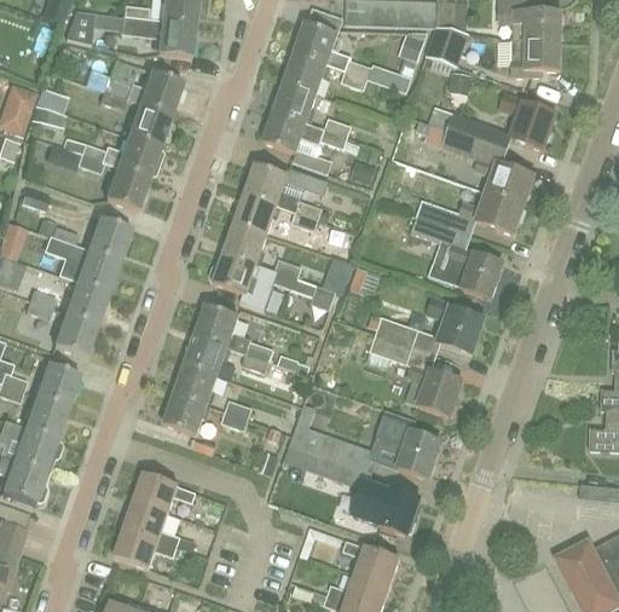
[(47,0),(42,17),(59,23),(68,0),(47,0)]
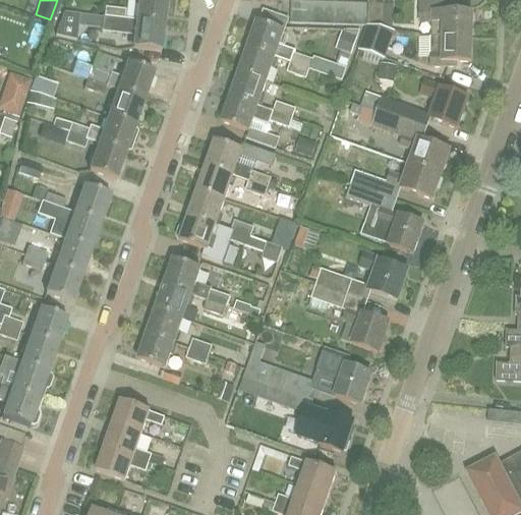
[(163,21),(165,0),(137,0),(136,17),(163,21)]
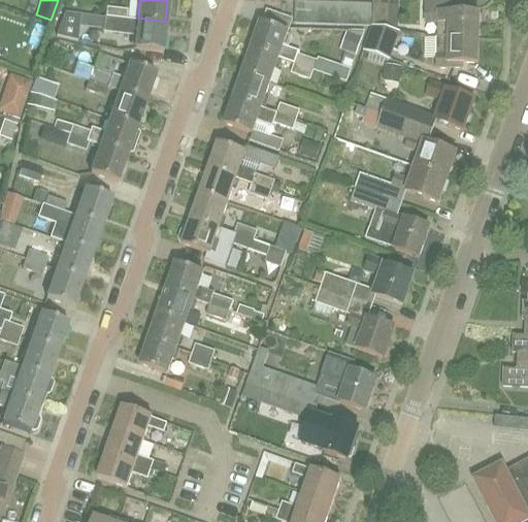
[(305,21),(305,0),(294,0),(294,20),(305,21)]
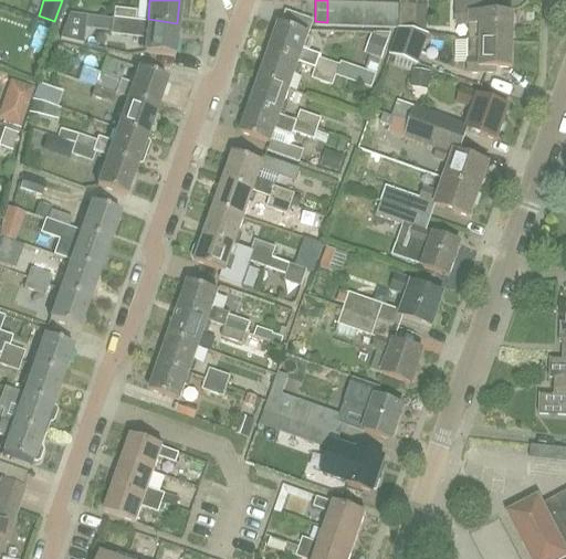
[(338,22),(339,0),(327,0),(327,22),(338,22)]
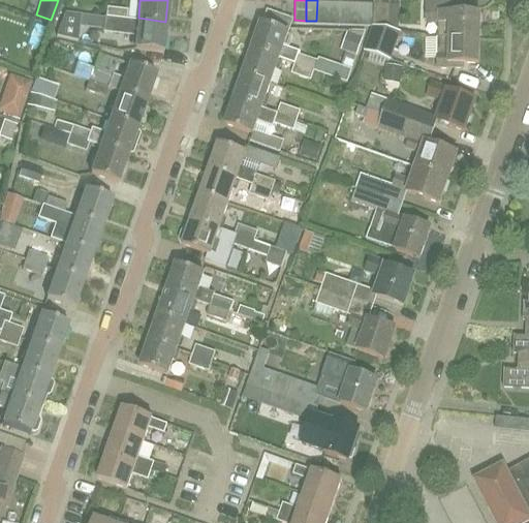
[(328,21),(329,0),(317,0),(316,21),(328,21)]
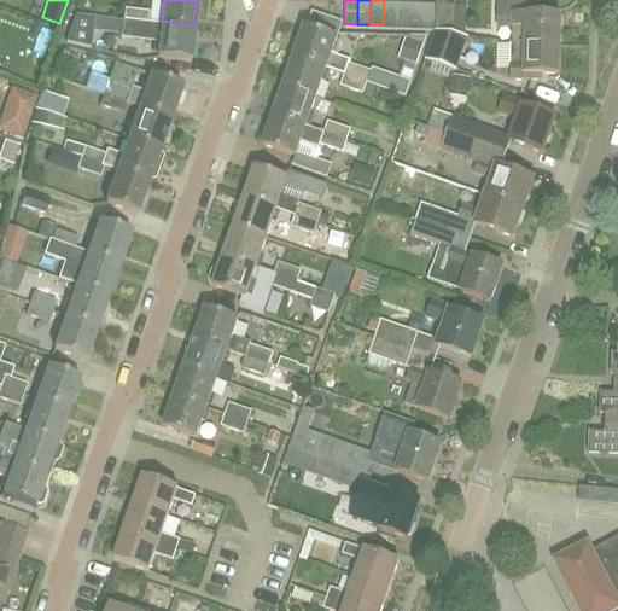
[(396,25),(397,0),(384,0),(383,24),(396,25)]
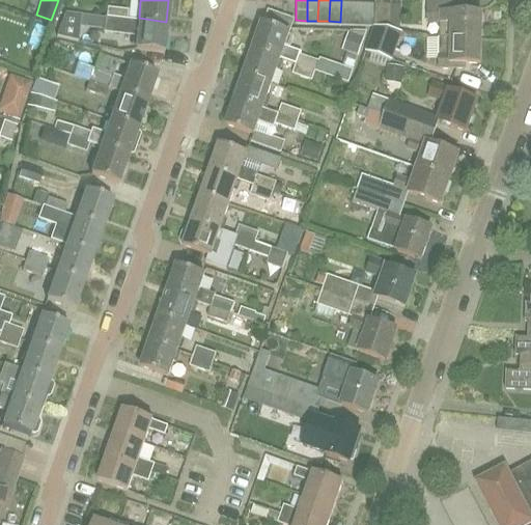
[(352,22),(353,0),(341,0),(340,22),(352,22)]
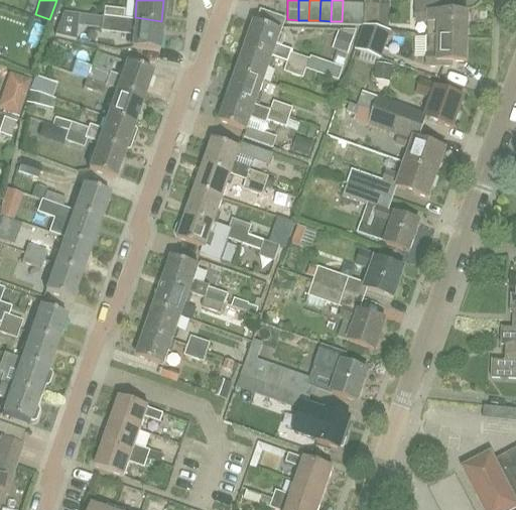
[(353,22),(353,0),(343,0),(342,21),(353,22)]
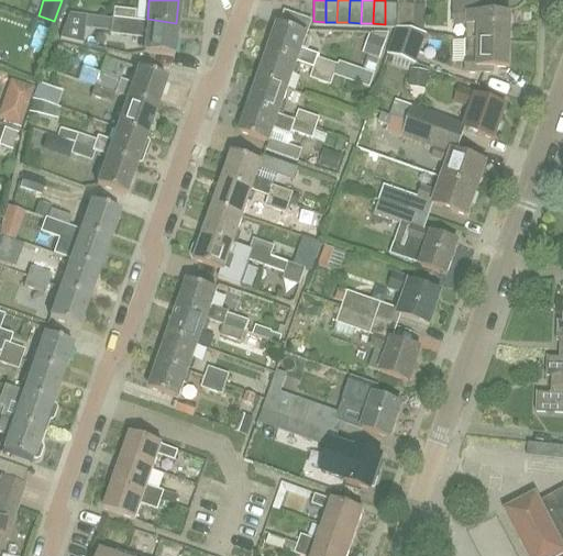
[(397,24),(398,0),(385,0),(385,24),(397,24)]
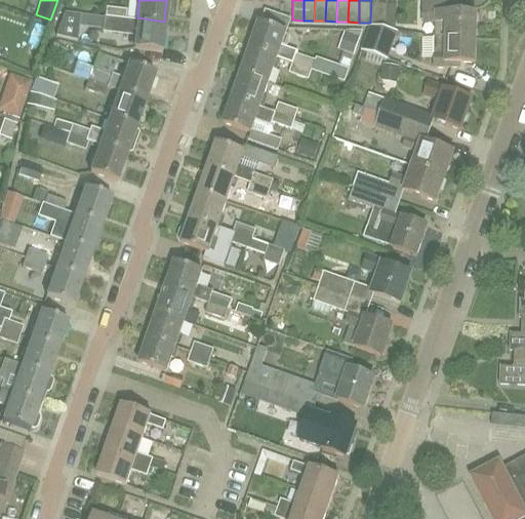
[(370,23),(396,27),(397,1),(392,1),(392,0),(371,0),(370,23)]
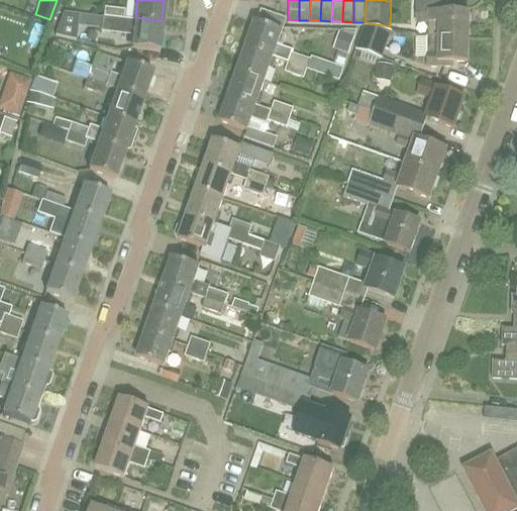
[(438,33),(469,33),(470,9),(453,9),(453,0),(416,0),(416,18),(428,18),(428,32),(438,33)]
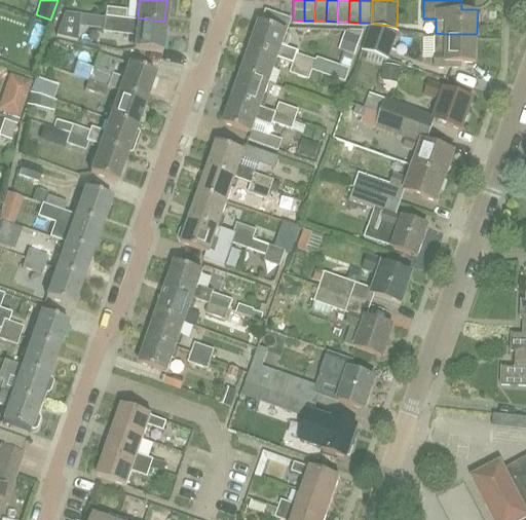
[(106,3),(105,13),(124,16),(126,6),(106,3)]
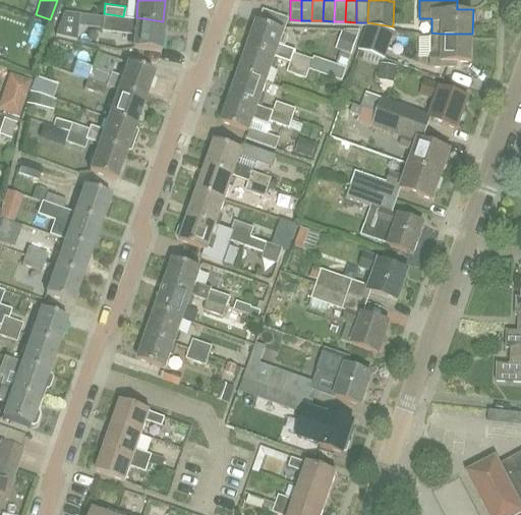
[(54,32),(75,37),(78,11),(63,9),(54,32)]
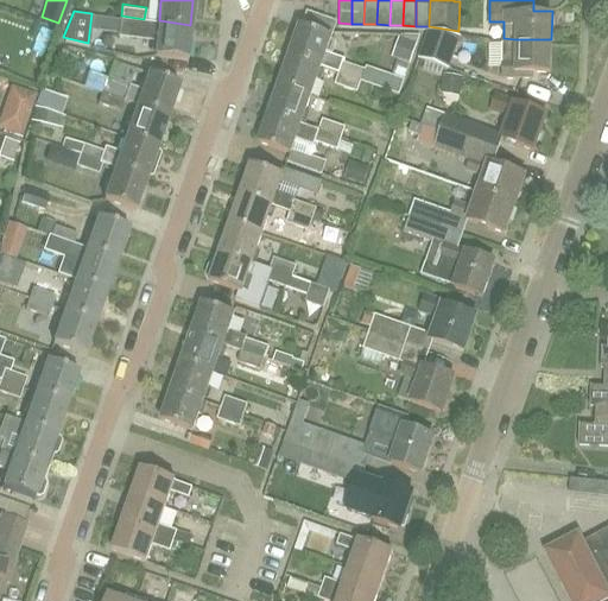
[(144,19),(121,16),(119,30),(157,36),(154,52),(185,56),(190,25),(159,20),(144,19)]
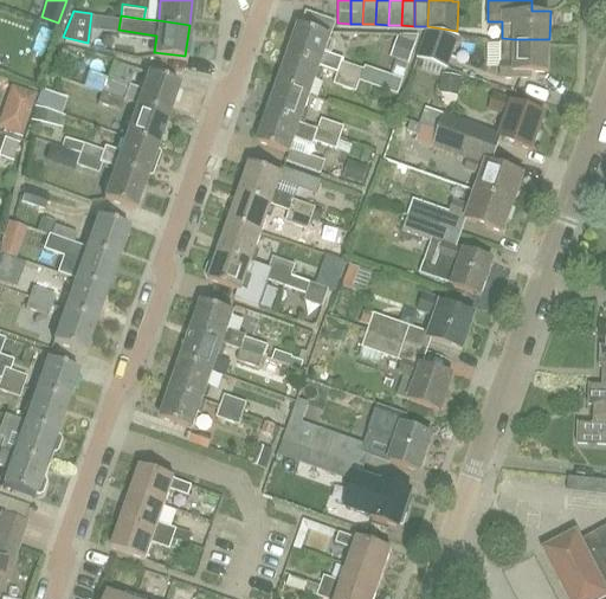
[(298,23),(288,52),(320,63),(337,69),(360,77),(362,69),(342,62),(343,58),(324,51),(330,34),(330,33),(301,23),(298,23)]
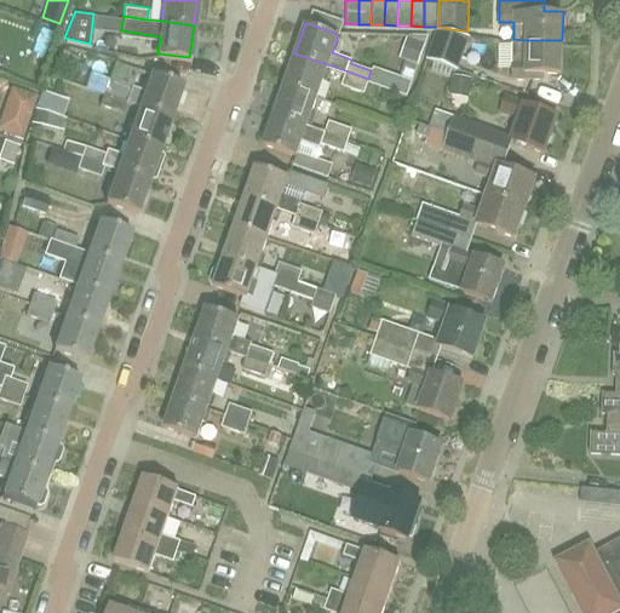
[(429,55),(457,66),(463,47),(468,32),(437,27),(429,55)]
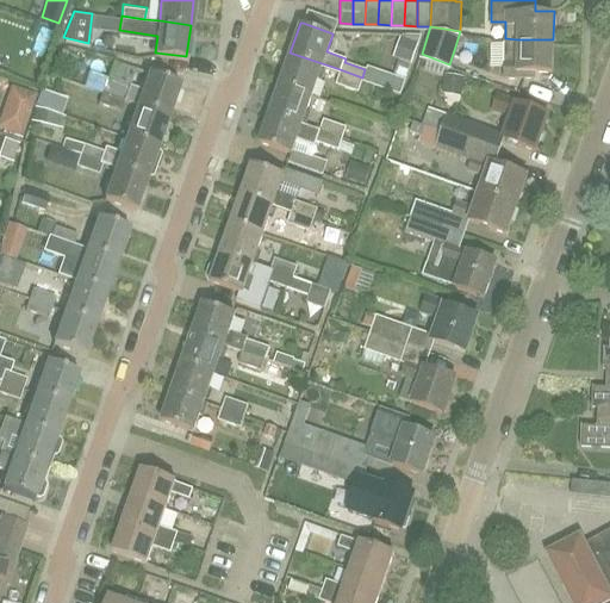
[(553,39),(517,39),(505,38),(505,56),(504,74),(534,74),(534,69),(553,69),(553,39)]
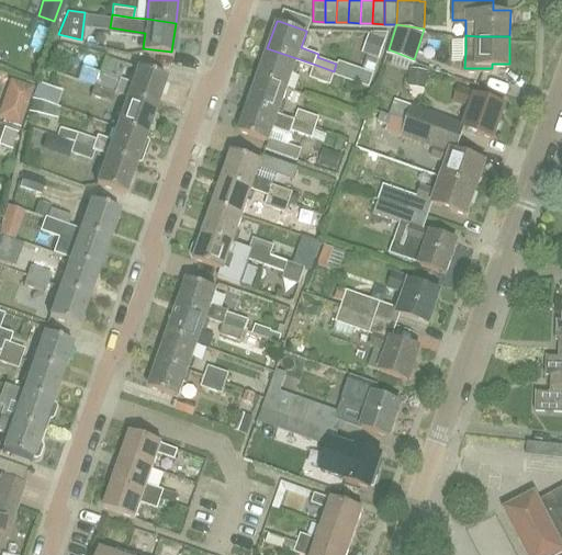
[(267,48),(257,75),(288,85),(295,64),(296,58),(267,48)]
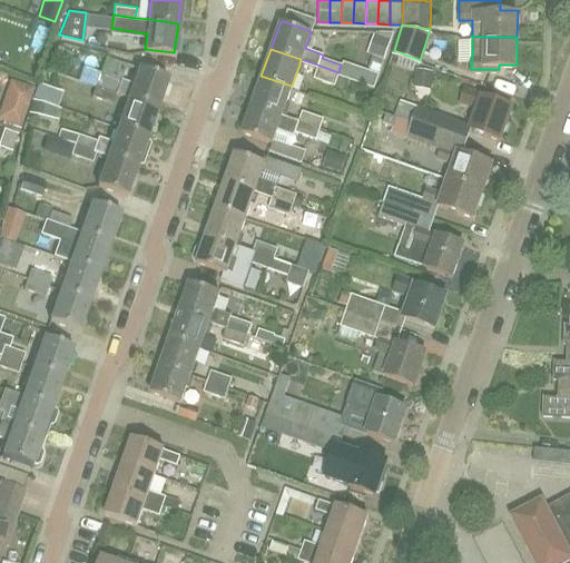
[(344,86),(347,76),(338,72),(317,65),(314,75),(344,86)]
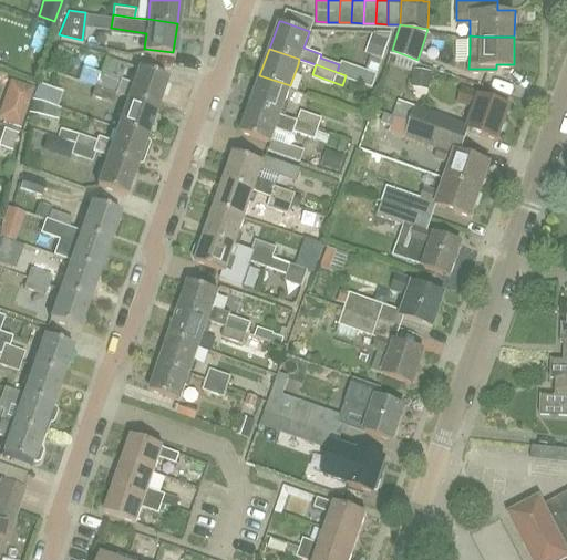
[(378,70),(362,64),(358,79),(372,84),(373,84),(378,70)]
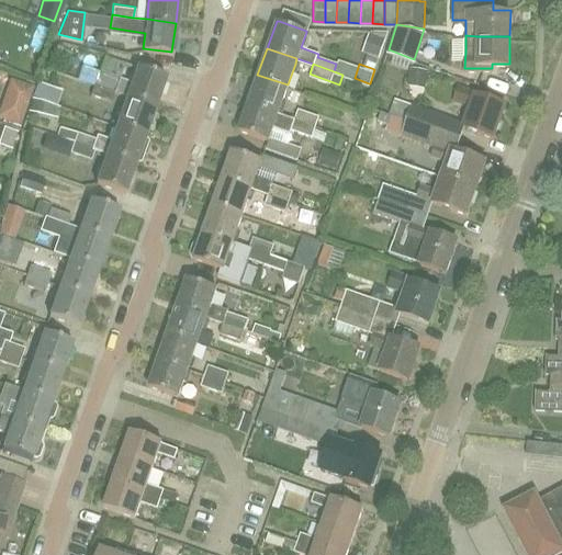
[(412,64),(408,79),(425,82),(428,67),(412,64)]
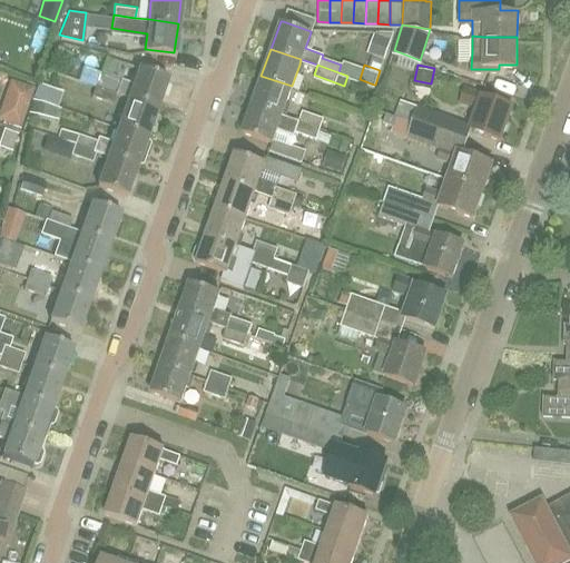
[(115,90),(128,95),(158,106),(168,77),(138,66),(133,81),(119,77),(118,81),(98,73),(95,84),(115,90)]
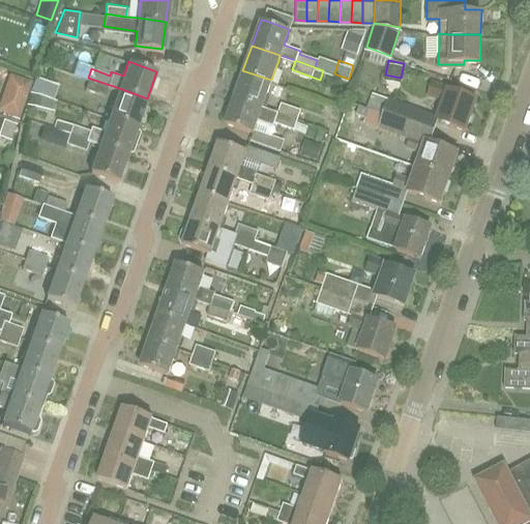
[(262,104),(271,80),(242,70),(234,95),(262,105),(262,104)]
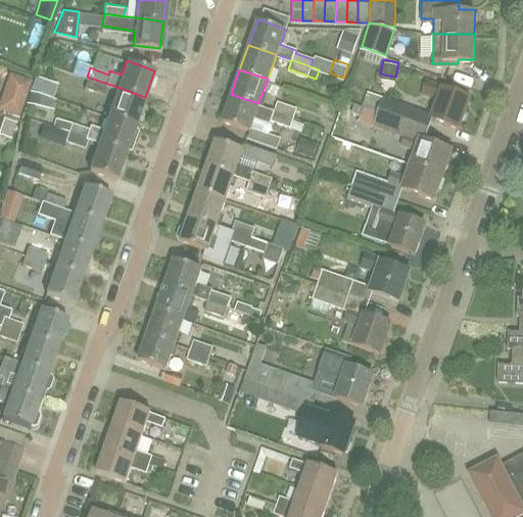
[(5,88),(22,94),(28,79),(10,73),(5,88)]
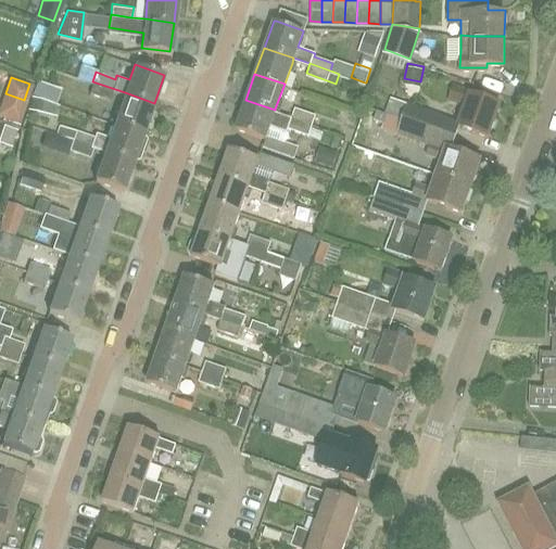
[(57,110),(60,81),(34,78),(30,106),(57,110)]
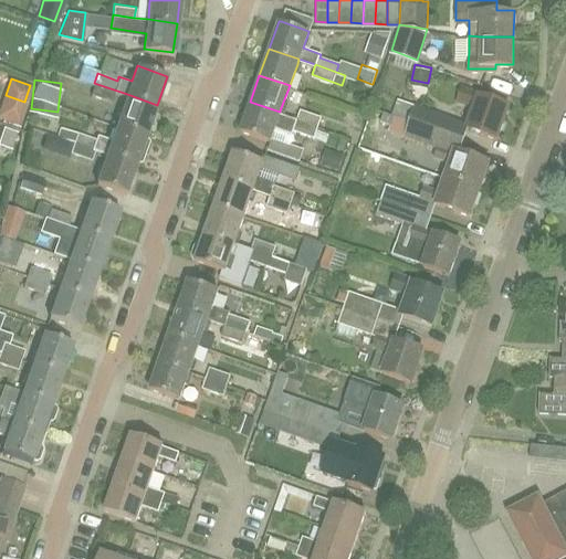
[(114,90),(94,83),(91,93),(111,99),(114,90)]
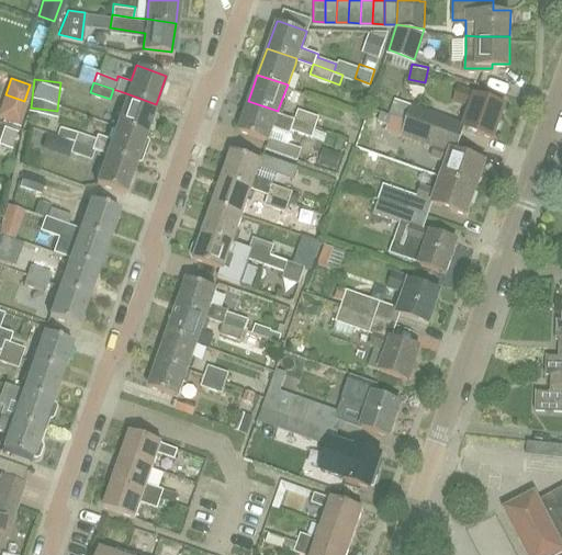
[(459,85),(454,97),(472,103),(465,122),(464,125),(493,135),(504,103),(476,93),(476,91),(459,85)]
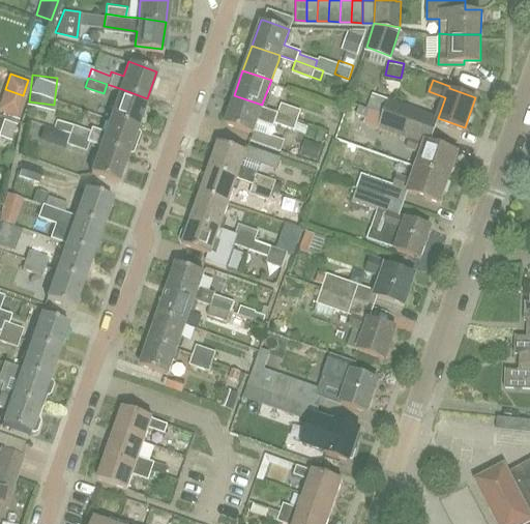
[(138,125),(147,98),(119,88),(110,115),(138,125)]
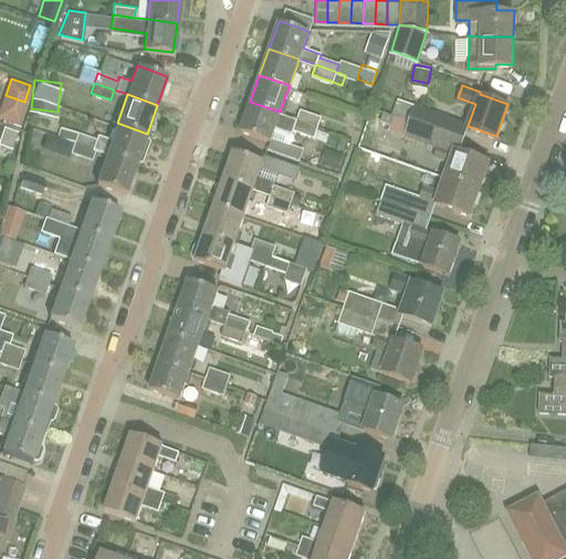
[(296,118),(297,117),(280,111),(280,112),(250,102),(240,129),(270,139),(272,136),(275,126),(292,132),(293,129),(314,136),(314,135),(321,137),(326,139),(328,132),(323,130),(316,128),(317,125),(296,118)]
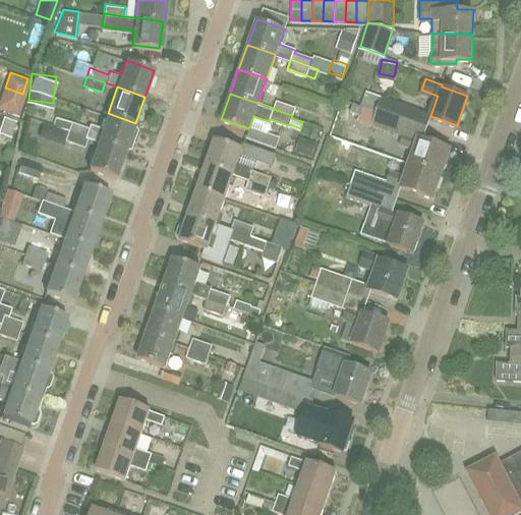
[(382,95),(378,109),(406,119),(426,126),(430,116),(431,113),(408,105),(409,104),(382,95)]
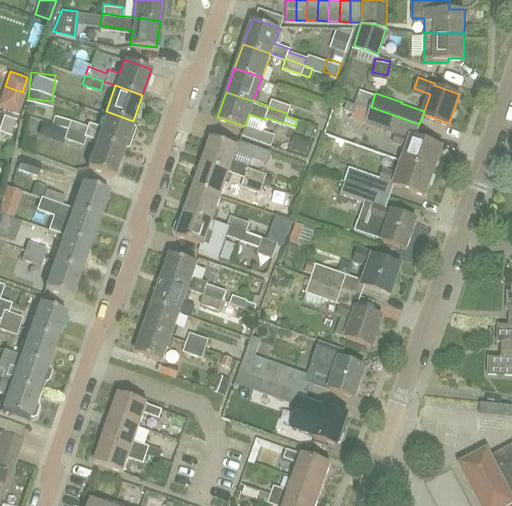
[(268,107),(287,113),(290,104),(272,97),(269,106),(268,107)]
